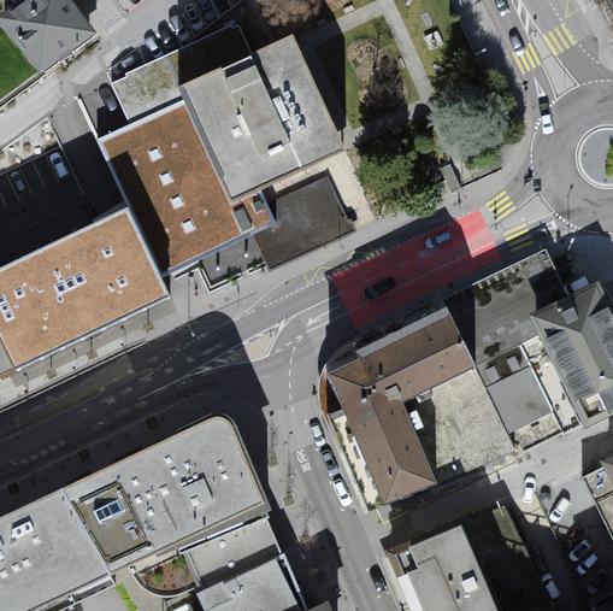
[(17,0),(0,13),(0,23),(36,74),(92,34),(66,0),(17,0)]
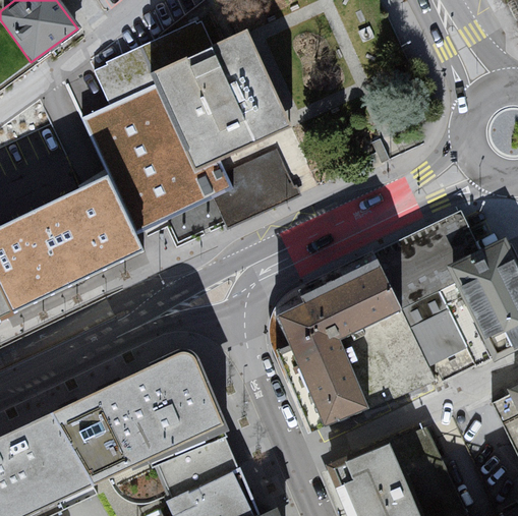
[(197,18),(92,67),(108,102),(81,114),(109,174),(134,230),(212,194),(233,184),(225,166),(222,160),(284,131),(291,128),(289,122),(246,30),(210,47),(197,18)]
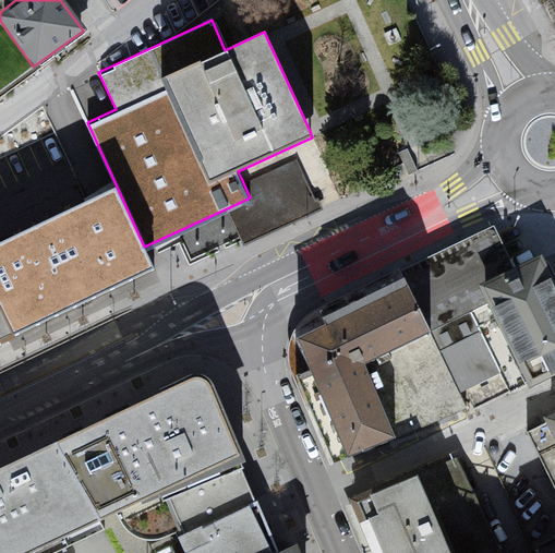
[(250,197),(227,208),(241,239),(318,205),(294,153),(241,178),(250,197)]
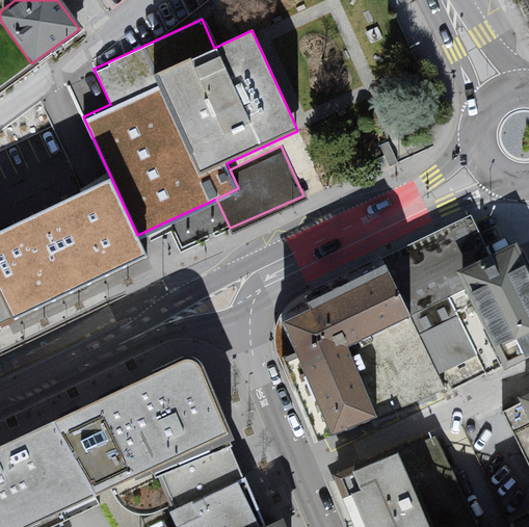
[(82,191),(0,231),(0,295),(10,318),(143,255),(137,235),(111,178),(82,191)]
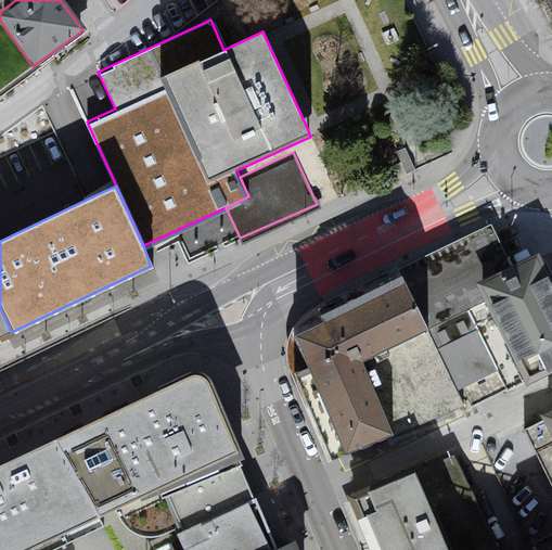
[(510,267),(491,228),(400,270),(407,283),(429,332),(465,408),(551,367),(551,284),(537,254),(510,267)]
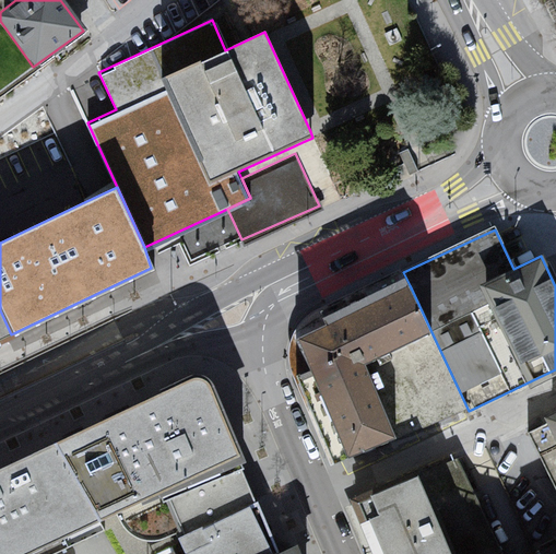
[(433,334),(410,285),(296,336),(346,458),(398,438),(368,362),(433,334)]
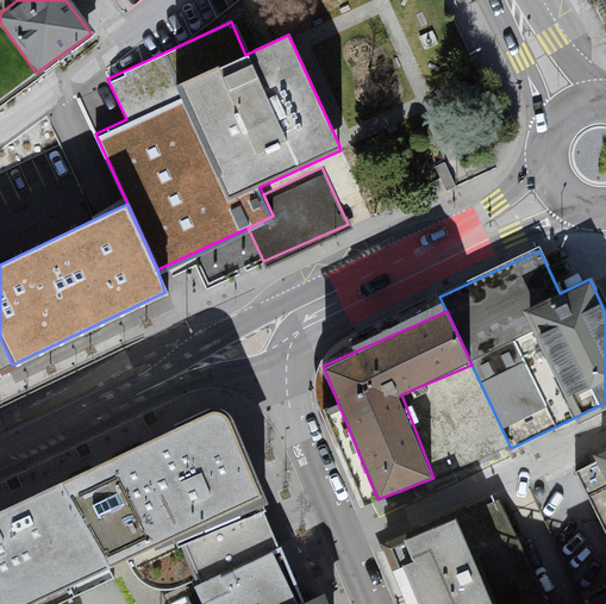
[(0,369),(12,365),(0,338),(0,369)]
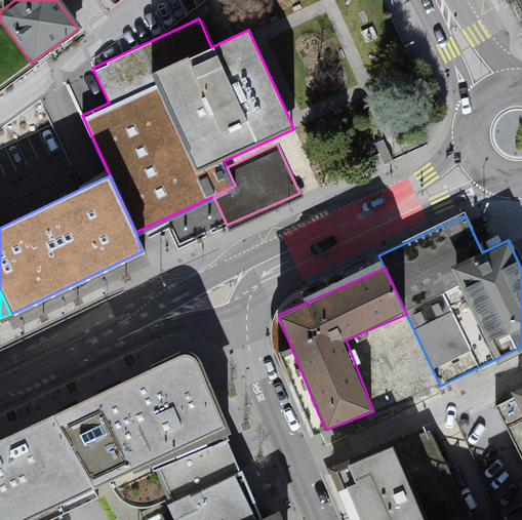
[(0,519),(29,519),(148,464),(223,428),(193,356),(179,352),(0,440),(0,519)]
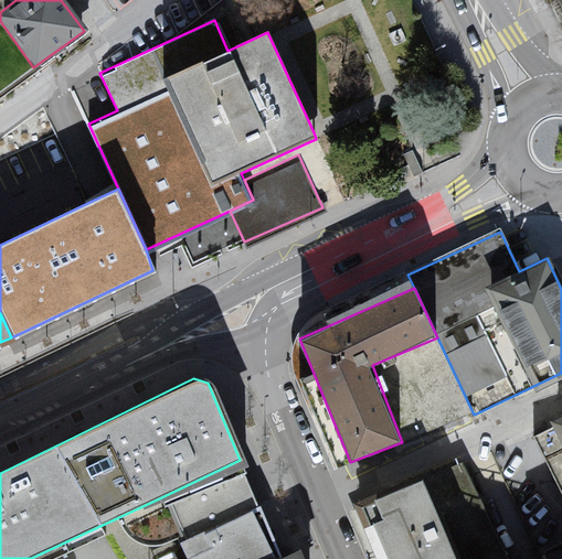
[(561,414),(527,430),(561,498),(561,414)]
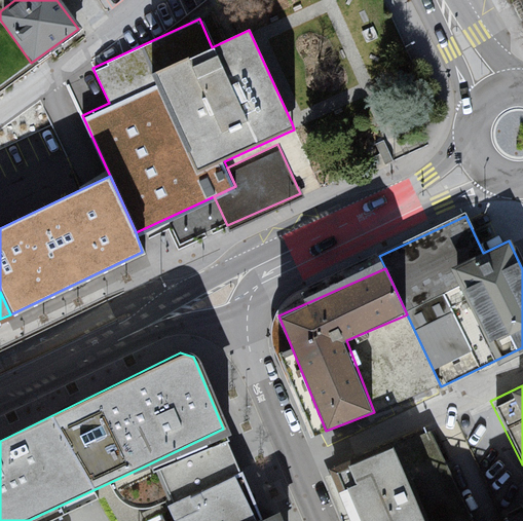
[(423,438),(446,484),(454,480),(426,420),(396,435),(402,448),(423,438)]
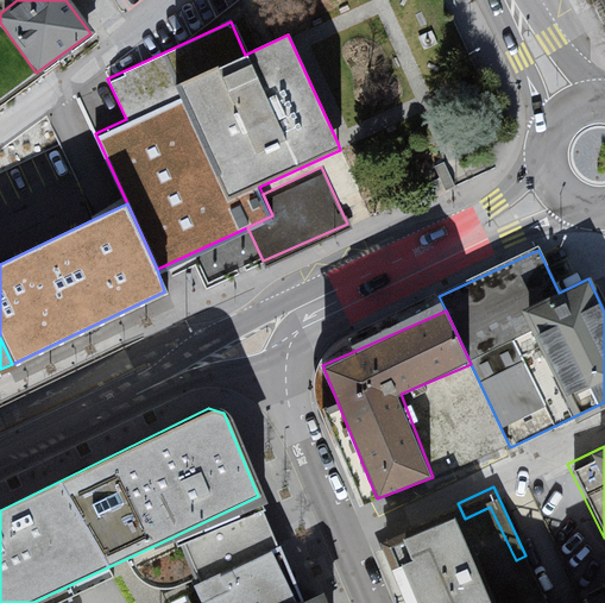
[(295,602),(300,601),(258,496),(171,538),(199,602),(194,602),(295,602)]
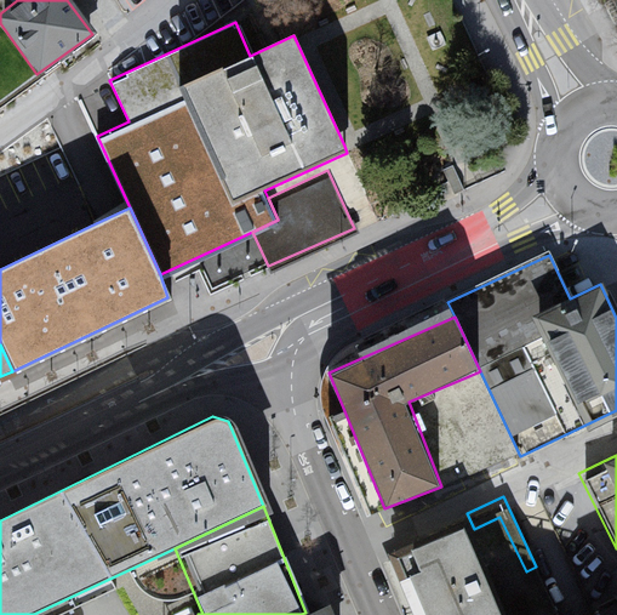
[(504,614),(468,517),(383,548),(407,614),(504,614)]
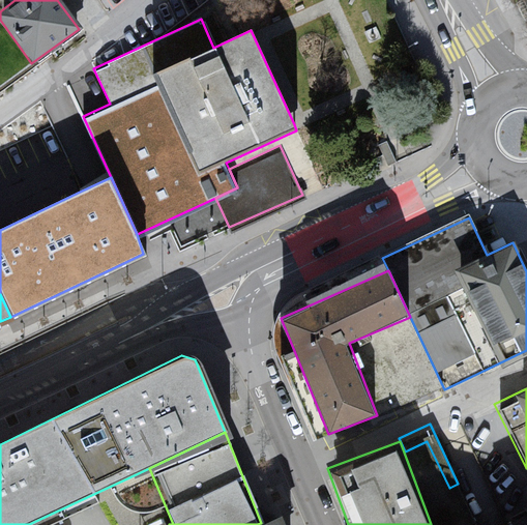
[(261,523),(257,524),(282,524),(279,516),(261,523)]
